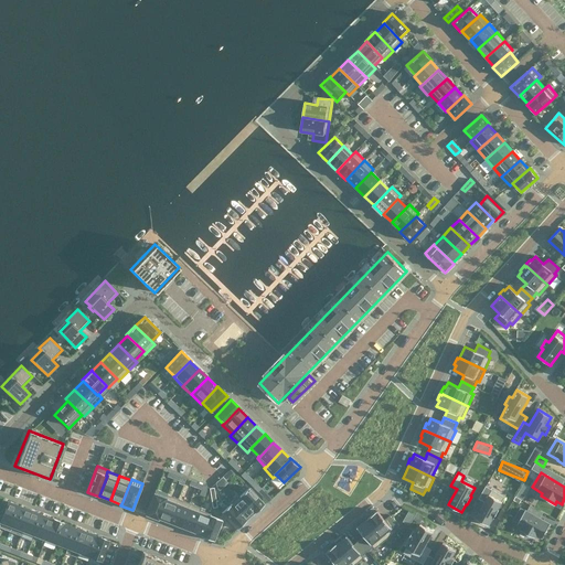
[(476,518),(489,525),(493,518),(494,519),(499,510),(498,510),(505,498),(486,487),(479,499),(484,502),(476,518)]
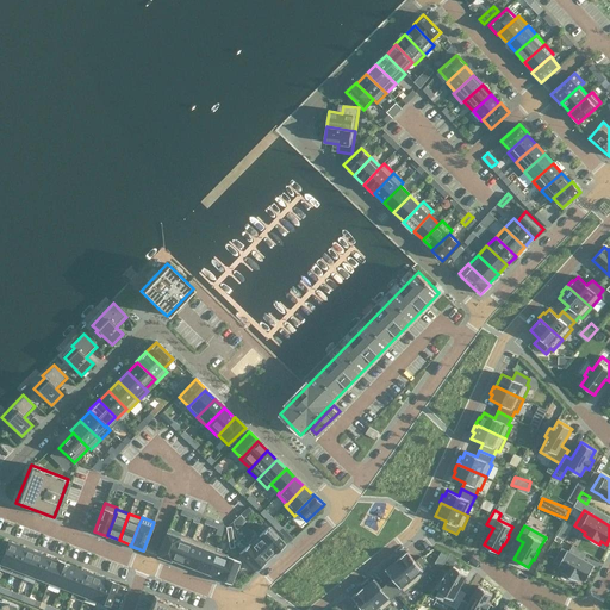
[(285,545),(268,527),(259,535),(274,553),(274,554),(285,545)]
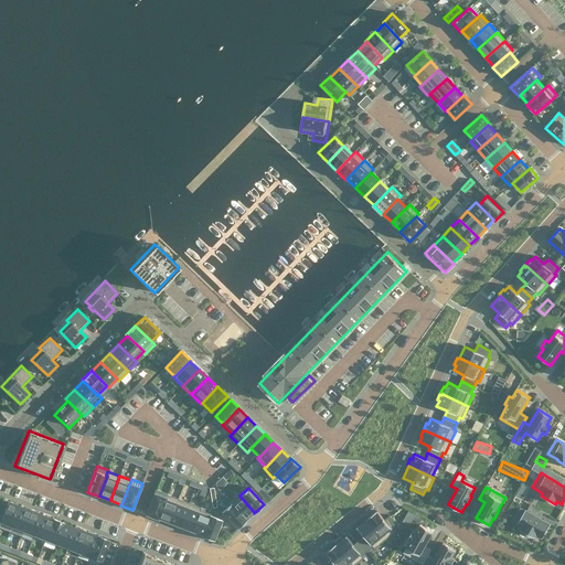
[(156,489),(146,515),(158,520),(158,519),(166,499),(164,498),(167,494),(167,493),(156,489)]
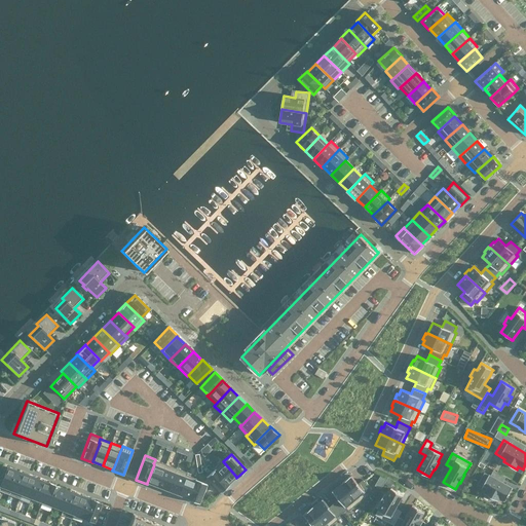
[(157,487),(165,464),(155,460),(153,463),(154,464),(147,483),(157,487)]
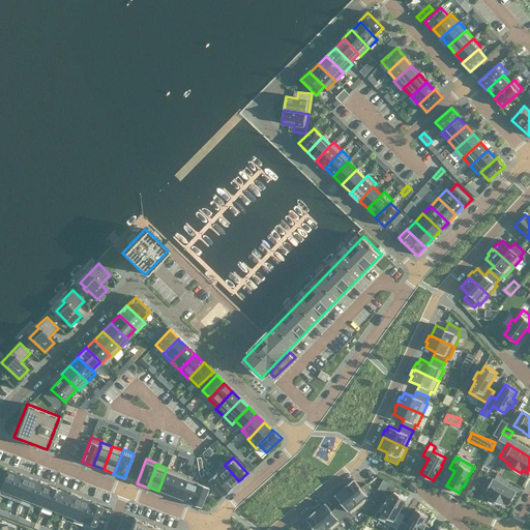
[(230,488),(238,480),(225,465),(224,464),(215,472),(215,473),(216,473),(230,488)]
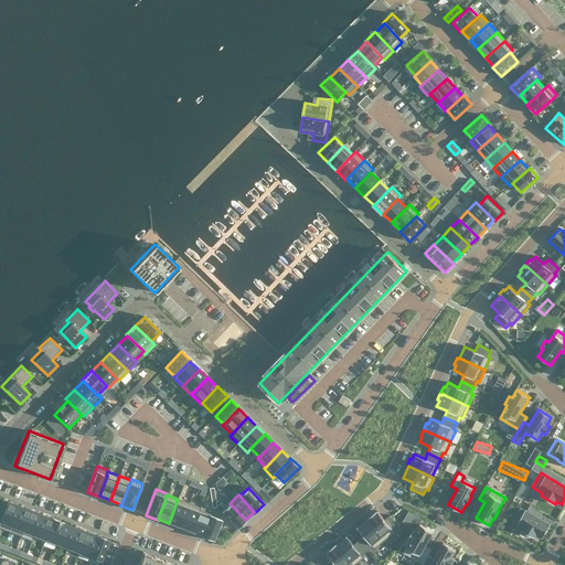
[(189,503),(178,499),(169,523),(180,528),(189,503)]
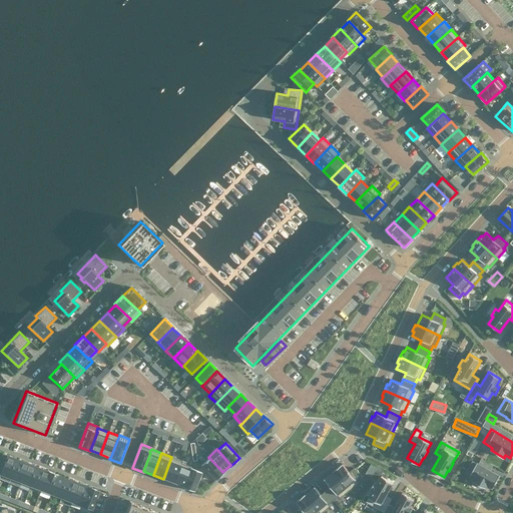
[(0,474),(0,473),(0,479),(9,483),(17,460),(7,456),(0,474)]
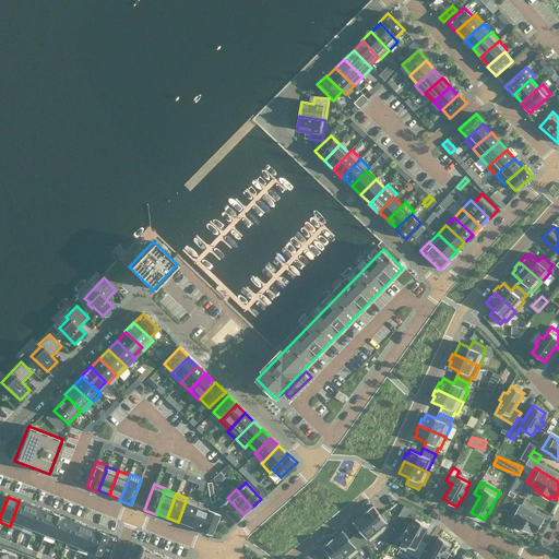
[(178,522),(189,526),(198,504),(199,502),(187,498),(178,522)]
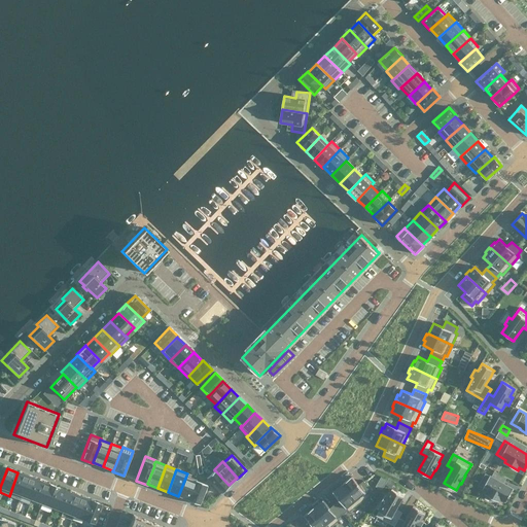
[(220,493),(230,486),(229,485),(215,470),(214,470),(206,478),(220,493)]
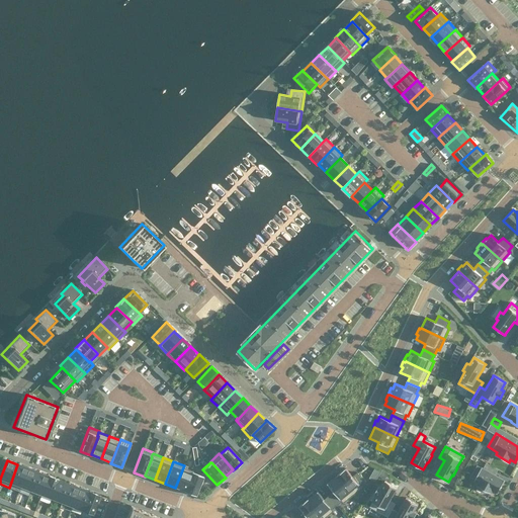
[(17,464),(9,488),(19,491),(21,487),(28,468),(17,464)]
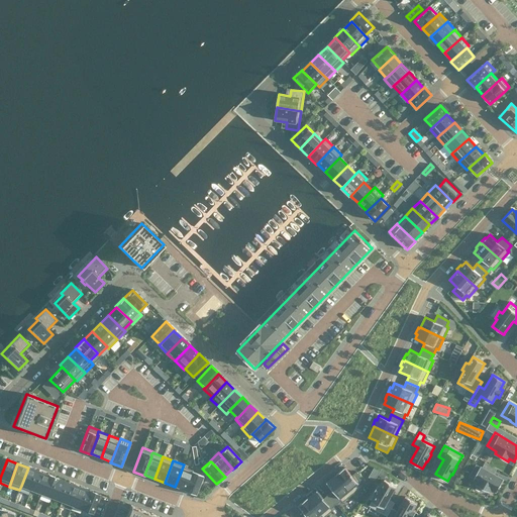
[(183,467),(175,487),(185,490),(192,472),(193,473),(193,471),(183,467)]
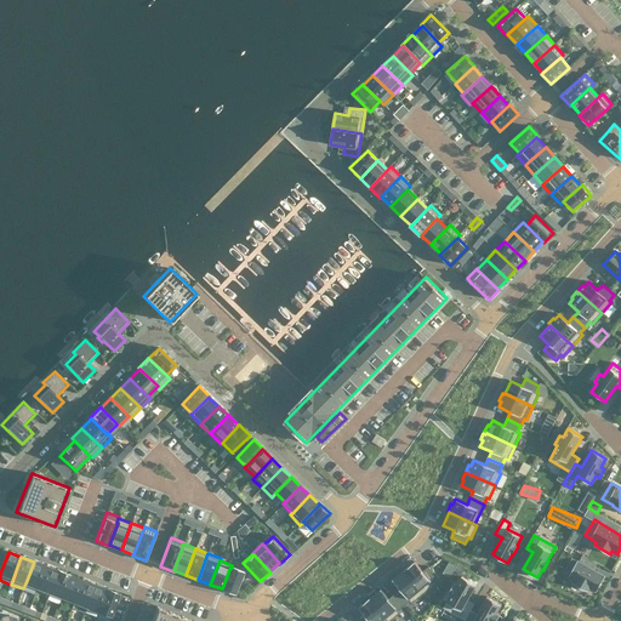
[(577,560),(568,576),(574,580),(573,582),(588,592),(590,588),(596,592),(605,576),(577,560)]
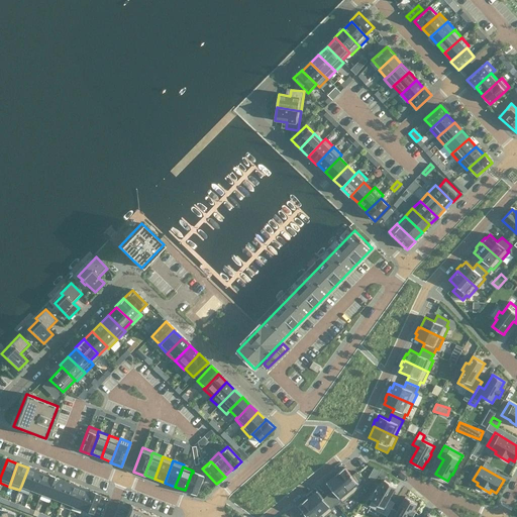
[(38,472),(28,468),(21,486),(31,490),(38,472)]
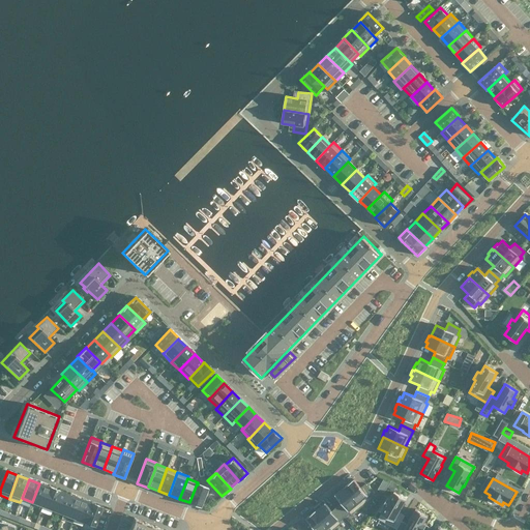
[(354,479),(345,487),(361,507),(371,500),(369,498),(374,494),(365,483),(360,488),(354,479)]
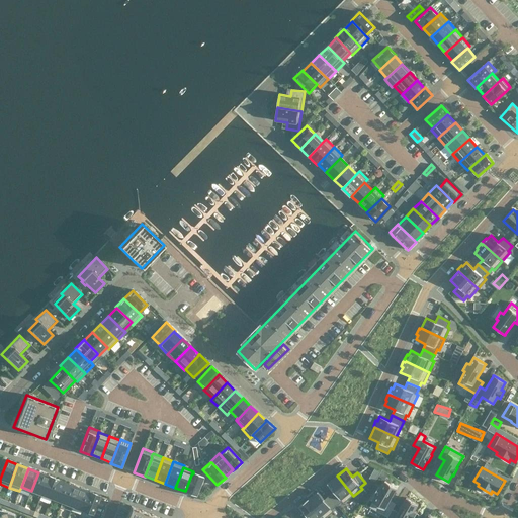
[(379,476),(384,479),(387,473),(382,470),(379,476)]
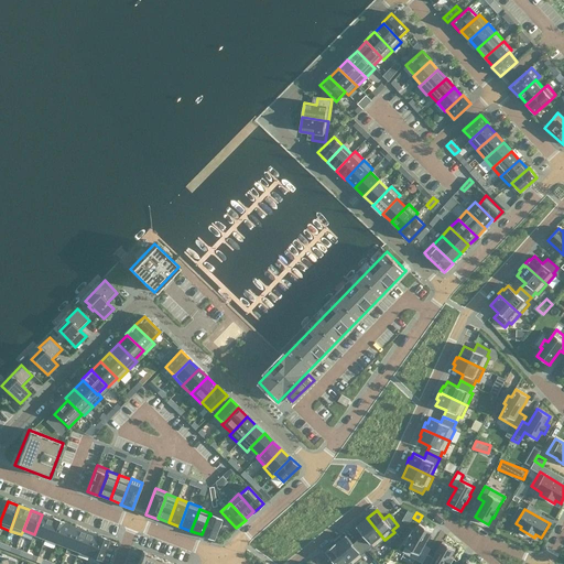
[(53,519),(42,514),(34,534),(45,539),(53,519)]
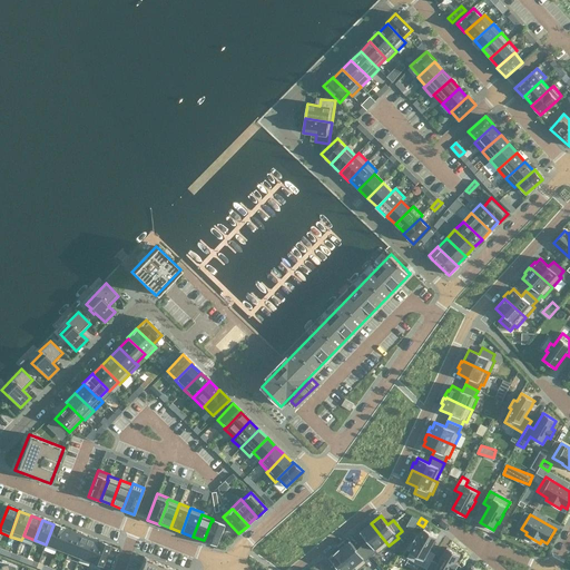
[(203,541),(215,547),(220,533),(222,533),(224,528),(223,528),(224,524),(213,521),(212,520),(204,540),(203,541)]
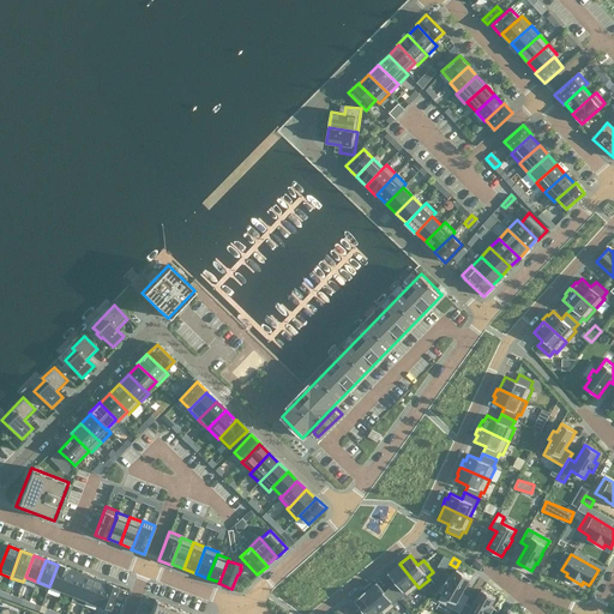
[(392,570),(387,573),(396,583),(390,588),(399,600),(405,595),(407,597),(419,588),(399,564),(398,565),(397,563),(391,567),(392,570)]
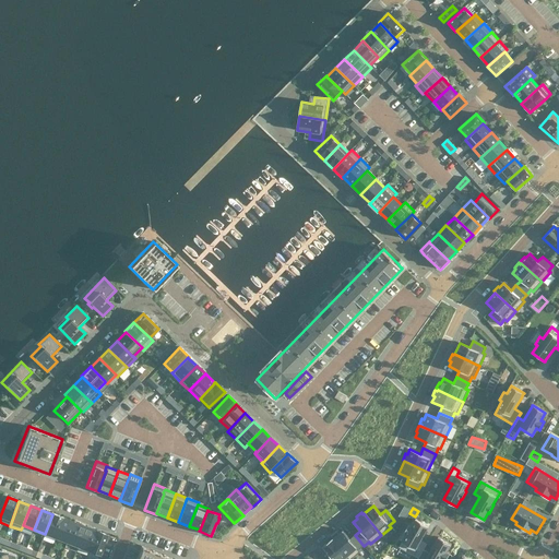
[(63,518),(52,514),(45,534),(56,537),(63,518)]
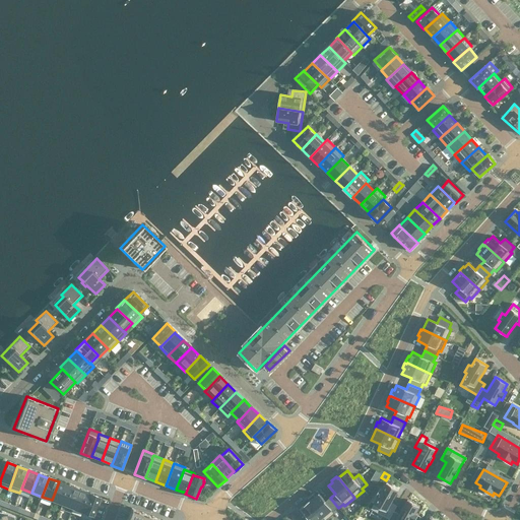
[(69,485),(59,481),(52,500),(62,504),(69,485)]
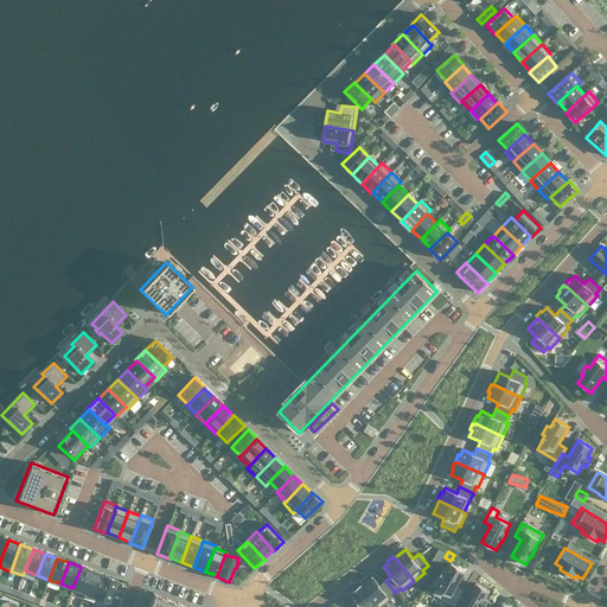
[(442,581),(434,594),(454,606),(460,596),(464,590),(457,587),(466,572),(452,563),(447,572),(443,570),(439,579),(442,581)]
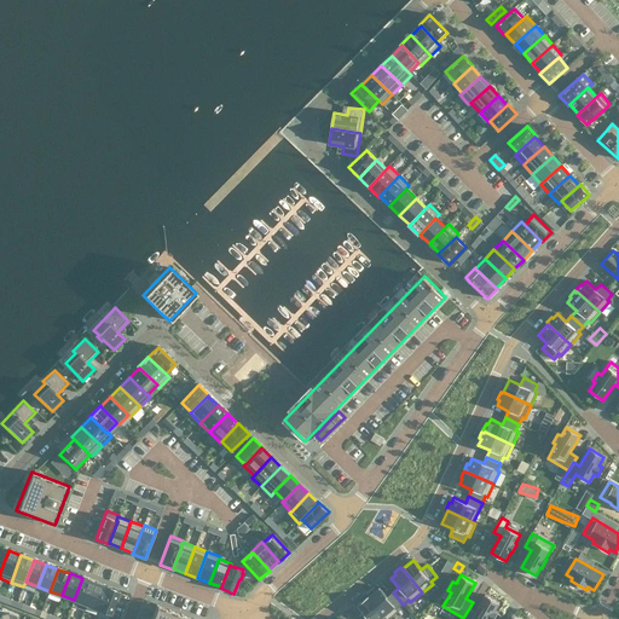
[(74,600),(71,606),(84,611),(86,605),(94,583),(82,578),(74,600)]
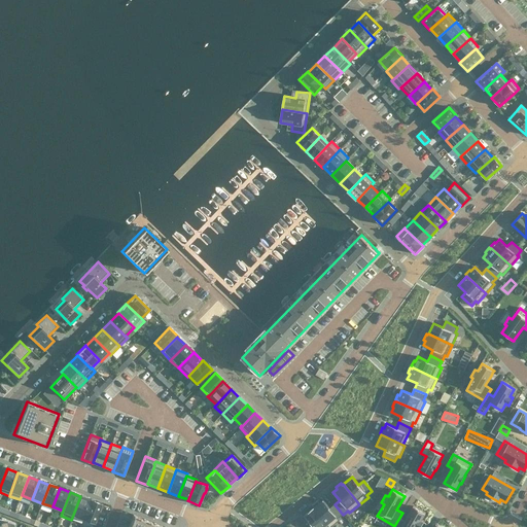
[(91,500),(80,496),(73,515),(83,519),(91,500)]
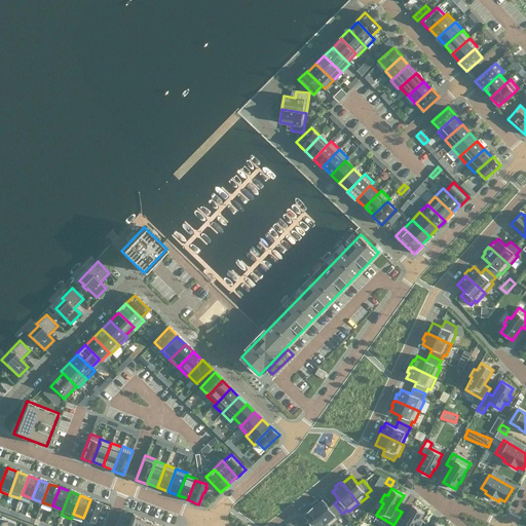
[(101,503),(90,499),(83,518),(95,522),(101,503)]
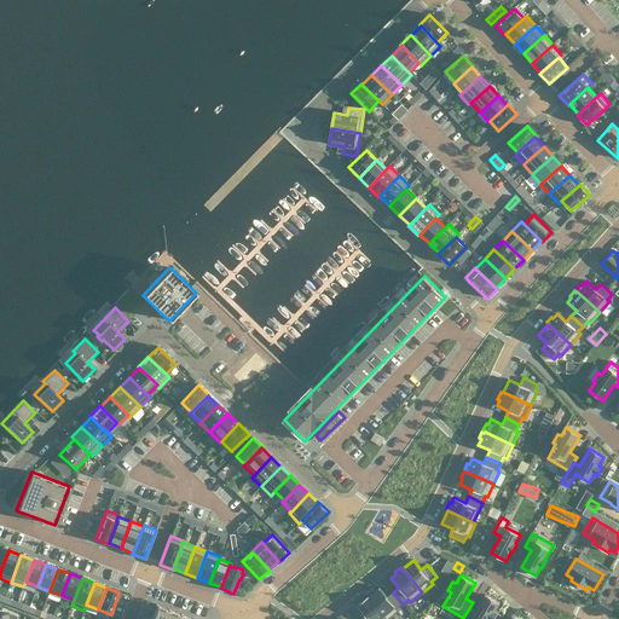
[(374,589),(368,594),(369,596),(386,618),(388,618),(399,611),(398,609),(403,605),(393,593),(387,597),(380,588),(375,591),(374,589)]
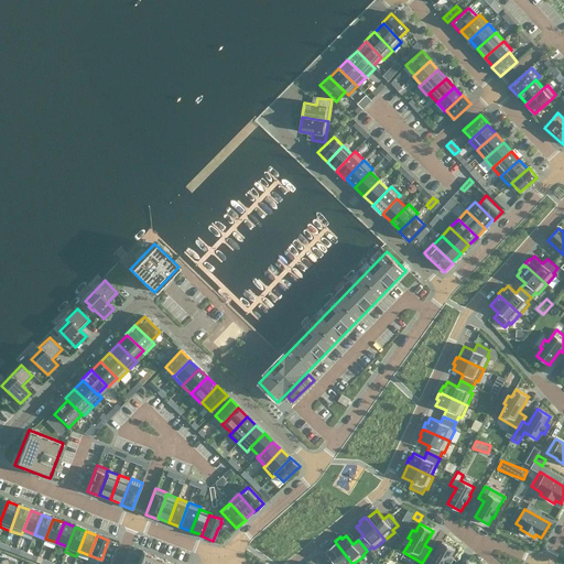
[(422,563),(421,563),(451,563),(454,559),(451,557),(455,550),(442,542),(433,557),(427,554),(422,563)]
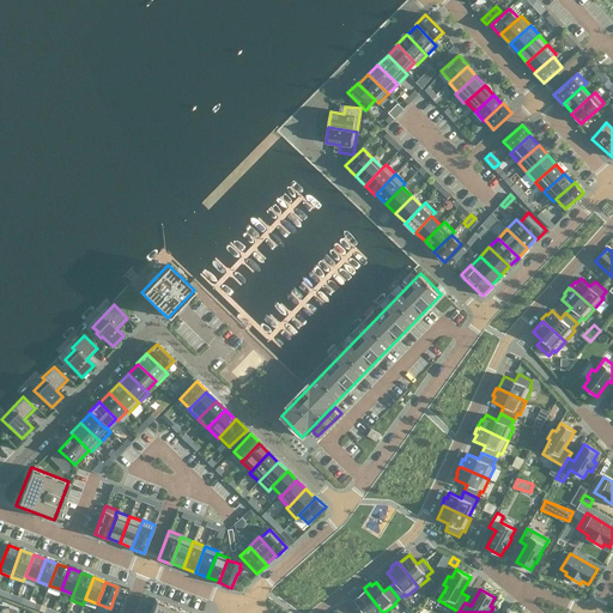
[(382,612),(365,590),(353,600),(362,610),(357,612),(381,612),(382,612)]
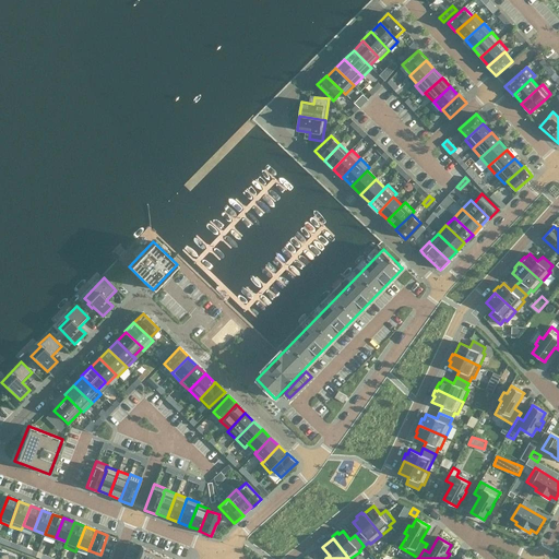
[(175,558),(141,546),(135,558),(175,558)]
